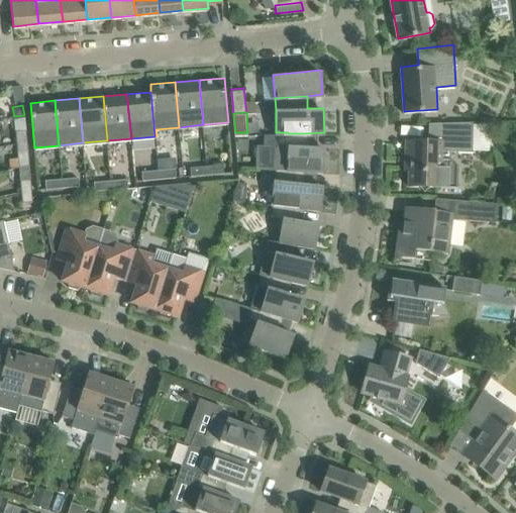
[(449,158),(450,149),(473,150),(474,120),(429,121),(428,139),(406,138),(406,157),(410,157),(409,184),(420,184),(424,189),(429,185),(440,185),(440,186),(462,187),(462,185),(457,185),(458,164),(452,158),(449,158)]
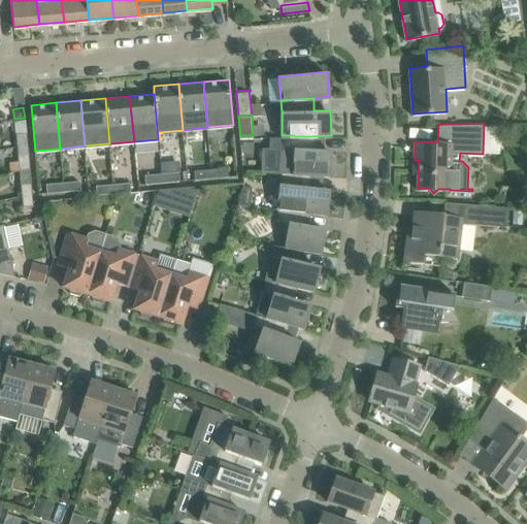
[(526,125),(517,126),(517,140),(526,139),(526,125)]
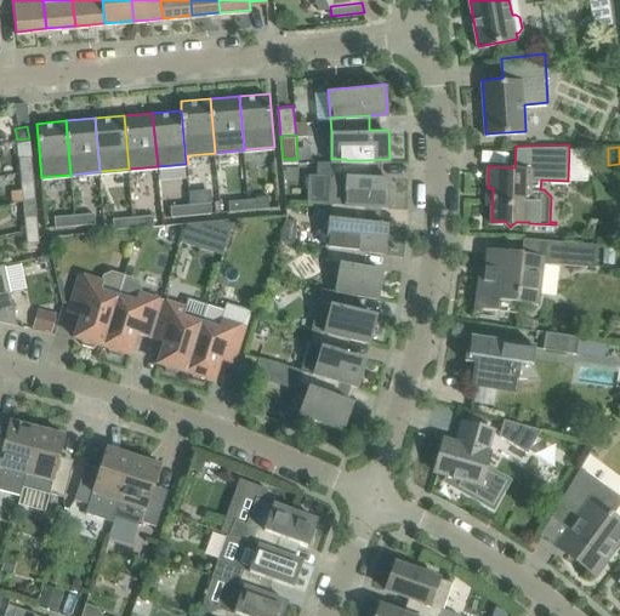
[(20,155),(21,169),(33,167),(32,154),(20,155)]
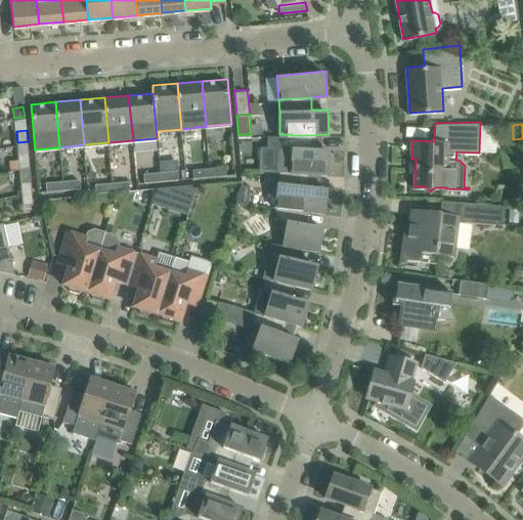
[(279,170),(292,171),(316,173),(316,172),(328,173),(329,148),(305,147),(305,135),(292,135),(292,134),(279,134),(268,134),(267,145),(276,145),(275,170),(279,170)]
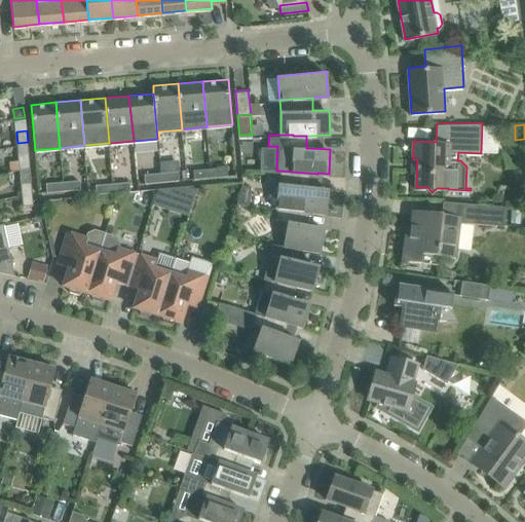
[(30,166),(28,142),(17,143),(20,169),(30,166)]
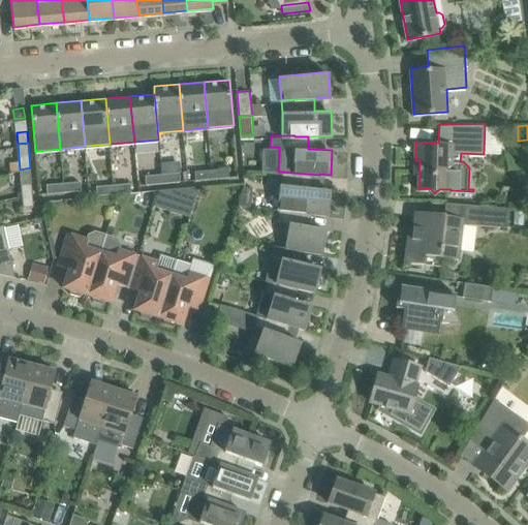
[(228,166),(212,167),(212,177),(229,175),(228,166)]
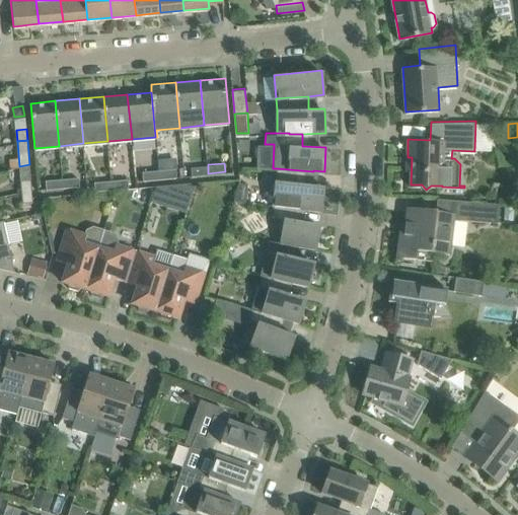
[(29,164),(19,166),(21,190),(32,189),(29,164)]
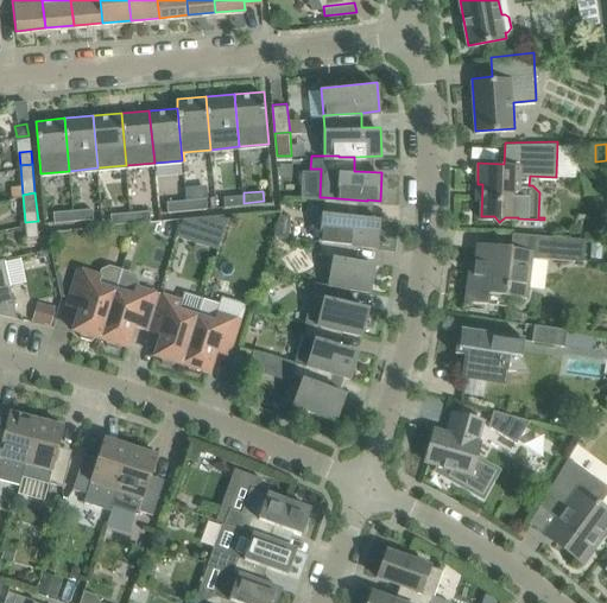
[(225,204),(244,203),(244,192),(223,195),(225,204)]
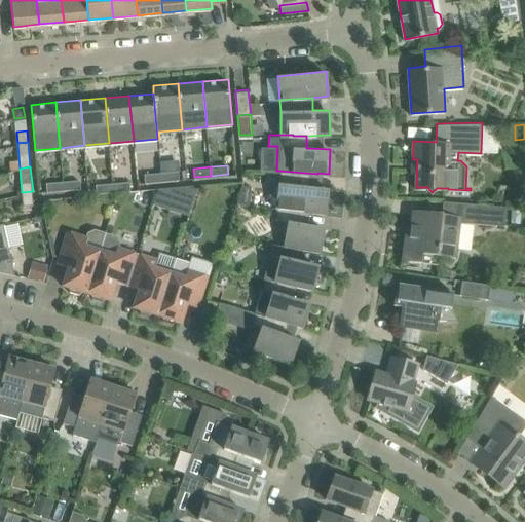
[(178,170),(161,171),(162,180),(179,179),(178,170)]
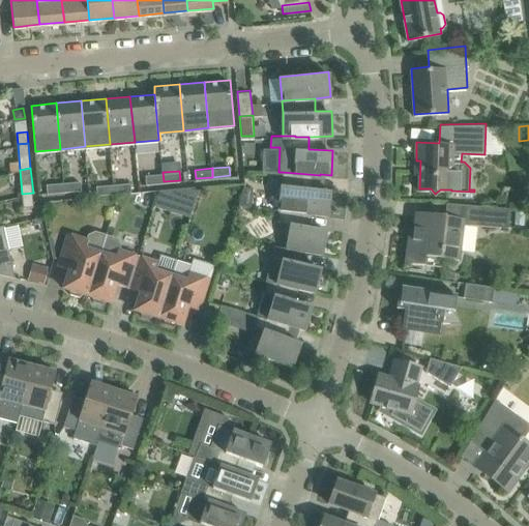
[(146,183),(164,181),(163,172),(145,174),(146,183)]
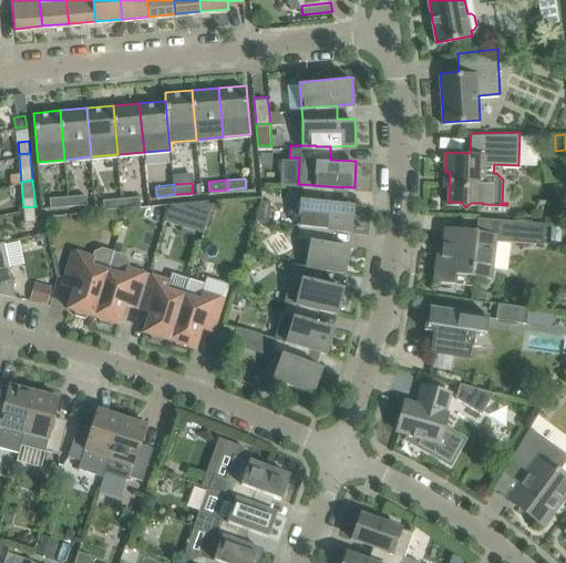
[(299,223),(312,224),(312,225),(327,226),(351,229),(353,203),(340,202),(342,187),(316,185),(302,184),(298,223),(299,223)]
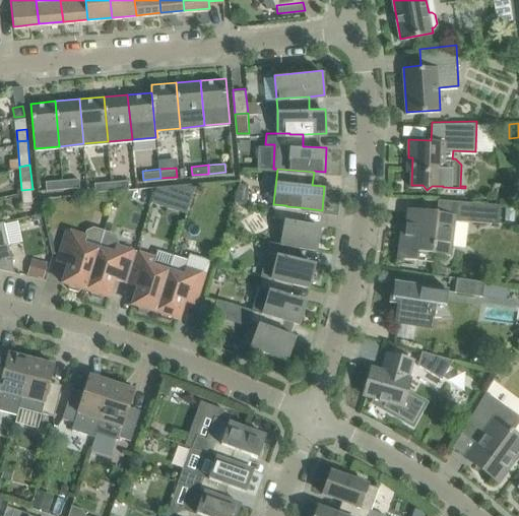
[(79,177),(62,178),(63,187),(80,185),(79,177)]
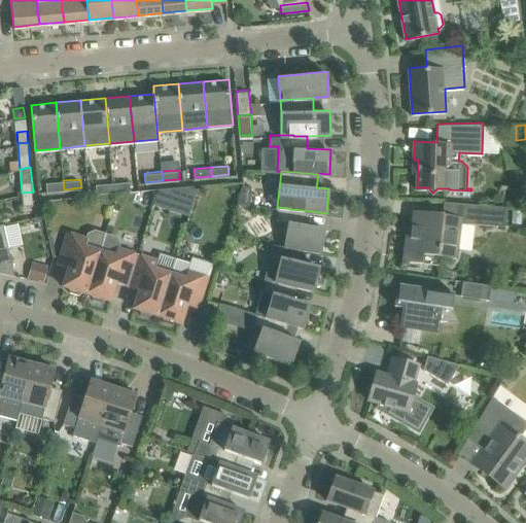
[(46,190),(64,189),(63,180),(46,182),(46,190)]
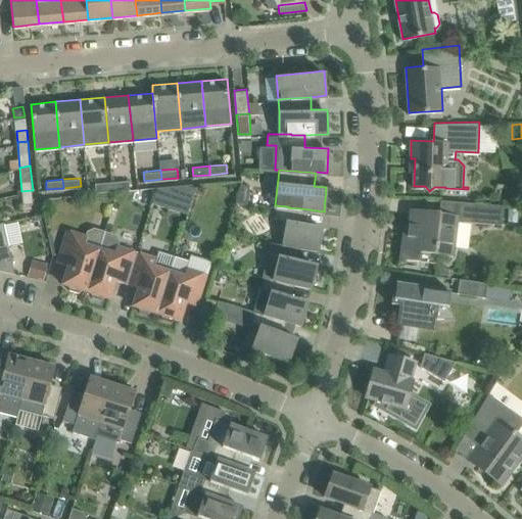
[(129,179),(112,181),(112,190),(130,188),(129,179)]
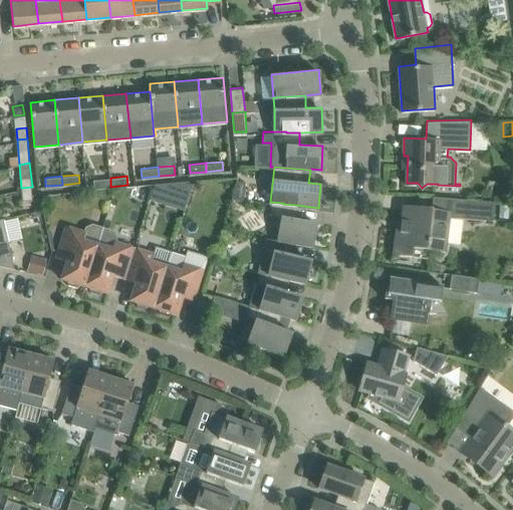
[(110,187),(110,178),(93,179),(94,188),(110,187)]
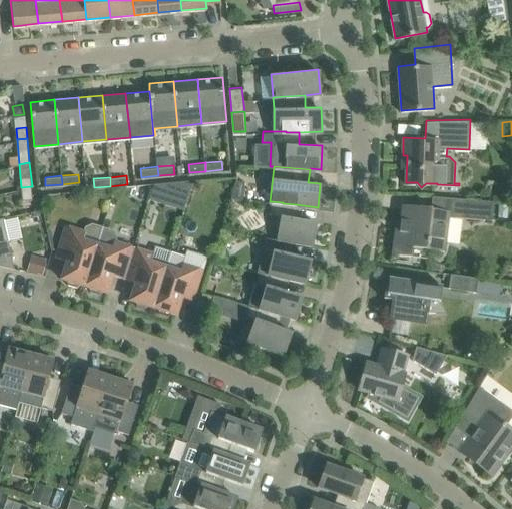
[(235,178),(230,197),(243,198),(245,179),(235,178)]
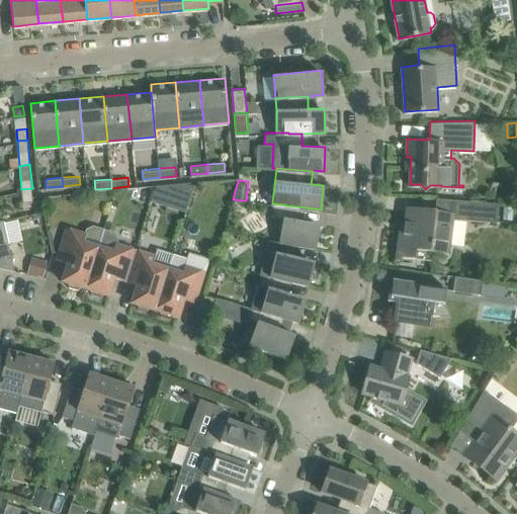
[(33,200),(32,188),(21,189),(22,201),(33,200)]
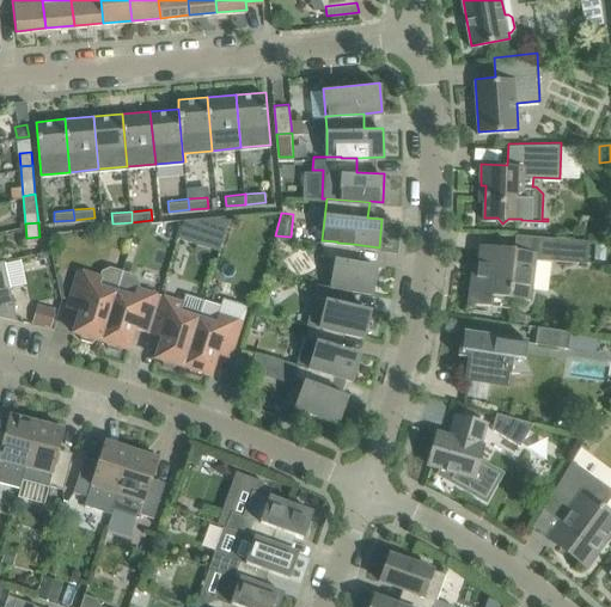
[(518,232),(517,247),(537,250),(537,251),(556,252),(555,258),(587,261),(588,238),(518,232)]
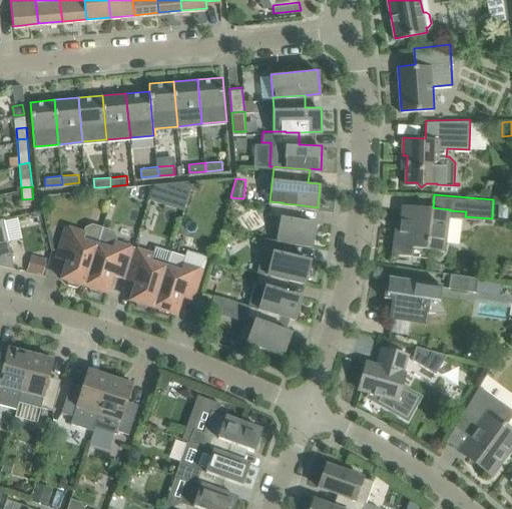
[(282,215),(278,238),(290,240),(312,244),(317,220),(294,216),(296,204),(283,203),(283,202),(271,201),(269,213),(282,215)]
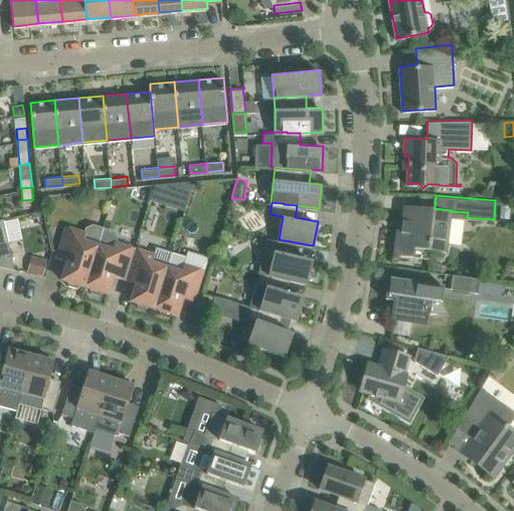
[(397,217),(393,253),(413,256),(414,246),(447,250),(452,211),(452,210),(435,208),(434,208),(434,207),(403,203),(402,218),(397,217)]
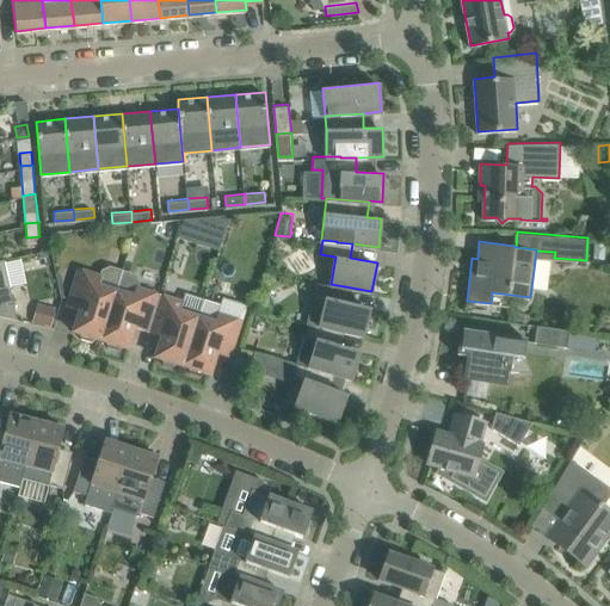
[(0,258),(0,314),(17,317),(4,258),(0,258)]
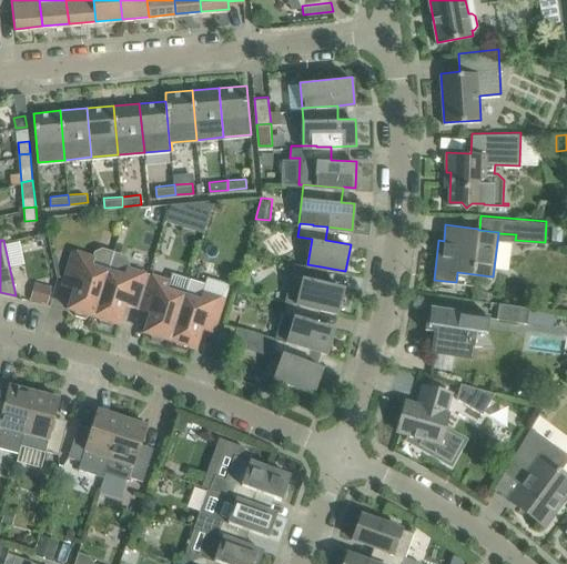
[(89,313),(93,314),(108,269),(114,248),(103,244),(94,249),(93,254),(72,248),(63,278),(76,282),(69,306),(74,309),(76,313),(84,316),(89,313)]
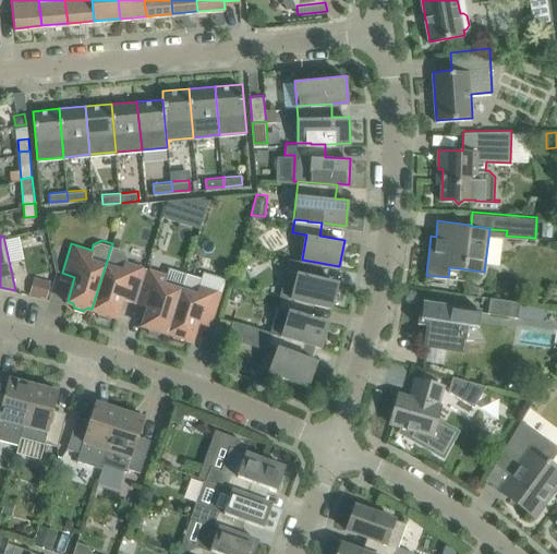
[(112,243),(106,264),(92,309),(97,311),(98,315),(108,318),(111,315),(117,316),(124,292),(137,297),(146,266),(125,261),(128,255),(123,247),(112,243)]
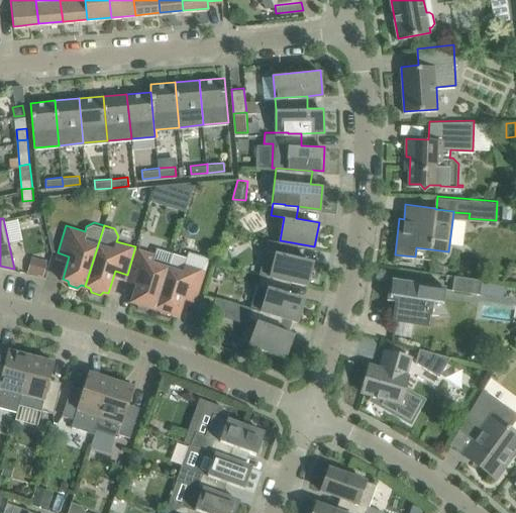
[(289,254),(292,242),(280,240),(268,238),(261,273),(271,275),(285,279),(307,284),(313,261),(289,254)]
